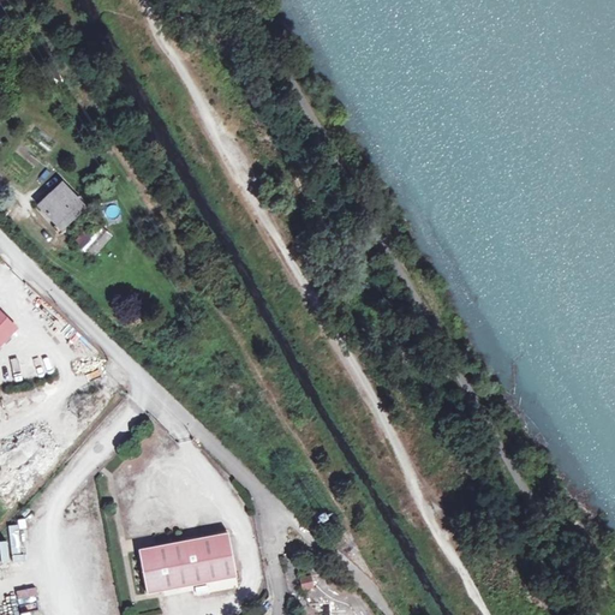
[(63,185),(39,208),(58,227),(71,215),(73,218),(84,207),(63,185)]
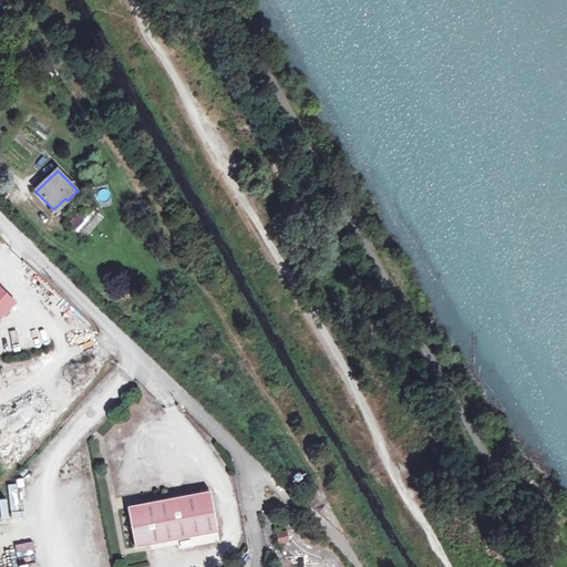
[(92,217),(85,224),(88,226),(79,236),(82,239),(101,217),(88,204),(83,208),(92,217)]
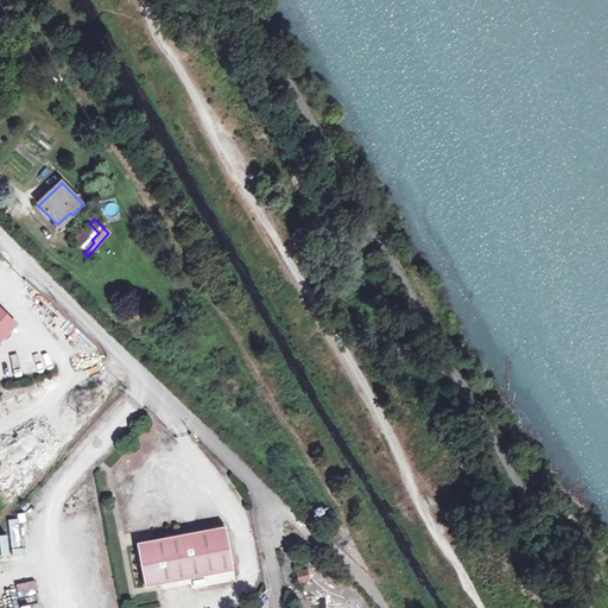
[(86,234),(92,240),(99,233),(89,223),(73,241),(75,245),(86,234)]
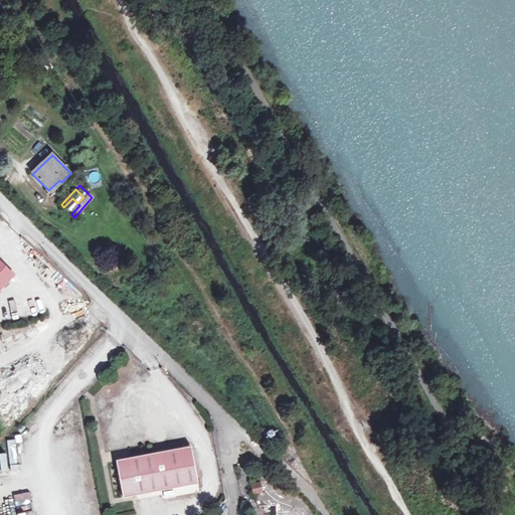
[(63,207),(69,212),(77,203),(72,198),(63,207)]
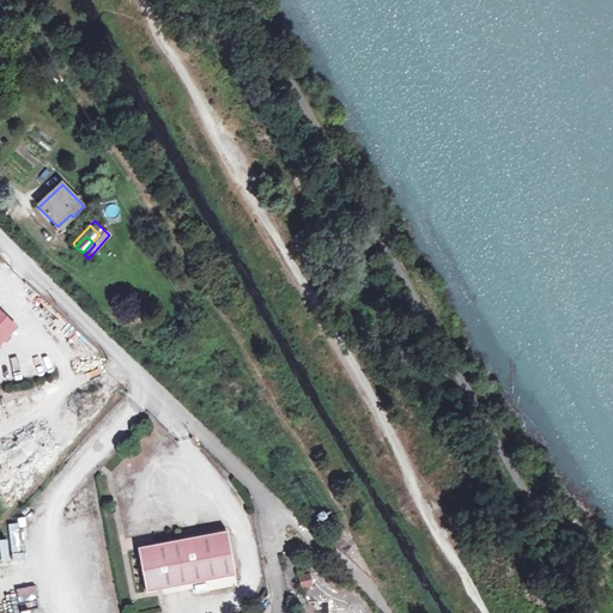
[(92,242),(83,253),(85,255),(95,244),(92,242)]
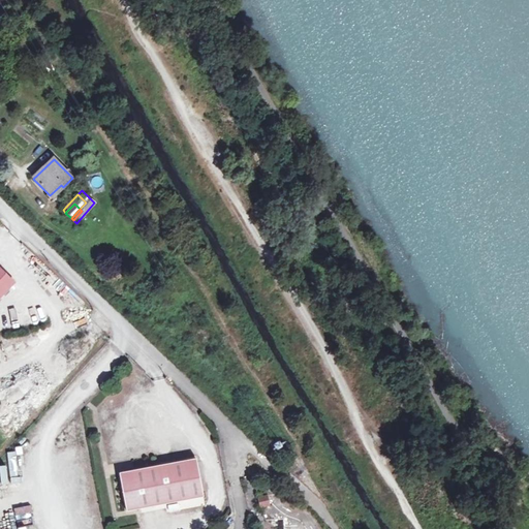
[(0,299),(17,283),(0,268),(0,299)]
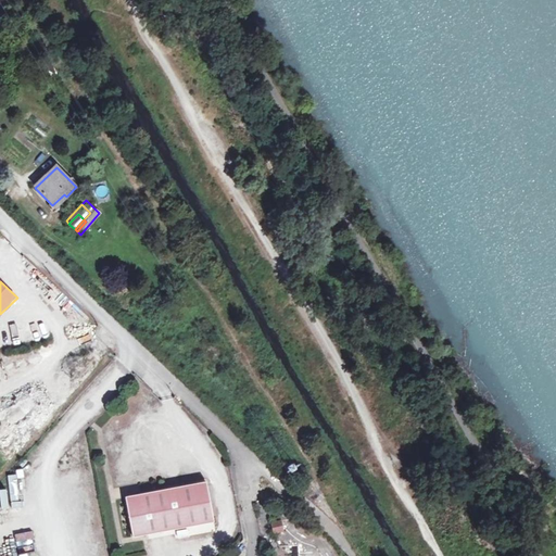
[(66,452),(68,458),(85,455),(83,447),(66,452)]
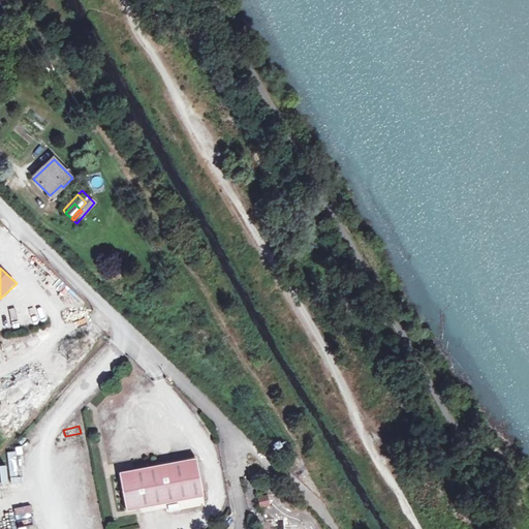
[(58,447),(65,446),(63,437),(56,438),(58,447)]
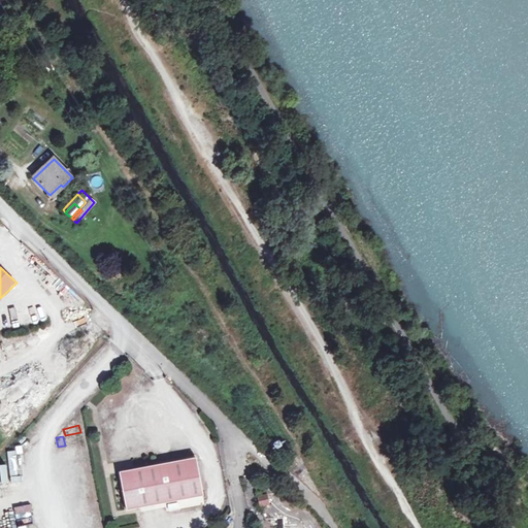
[(120,472),(126,510),(202,497),(196,458),(120,472)]
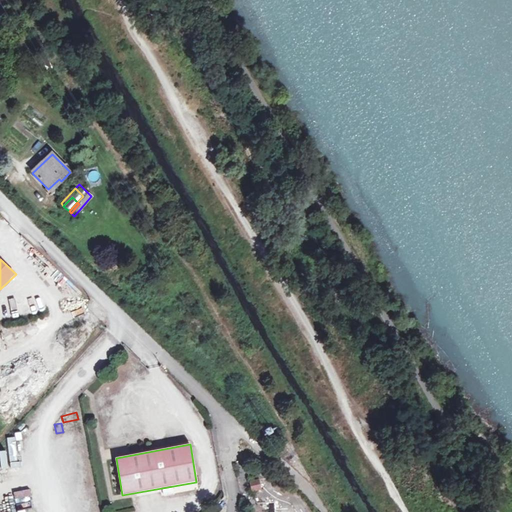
[(260,489),(258,479),(249,481),(251,491),(260,489)]
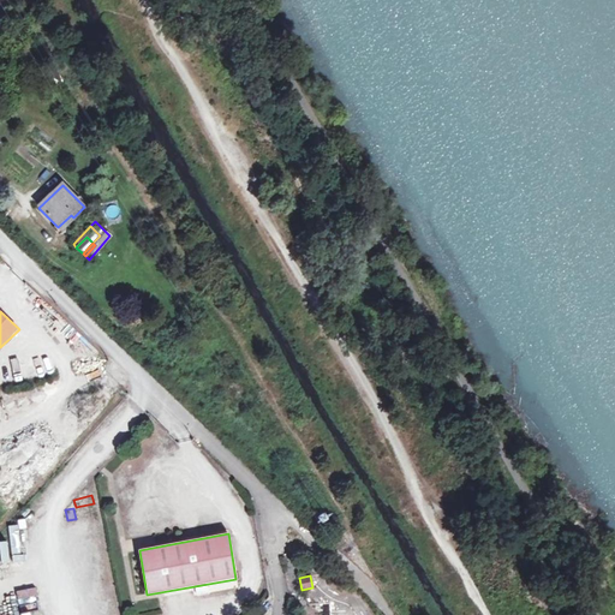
[(0,614),(17,614),(13,591),(0,593),(0,614)]
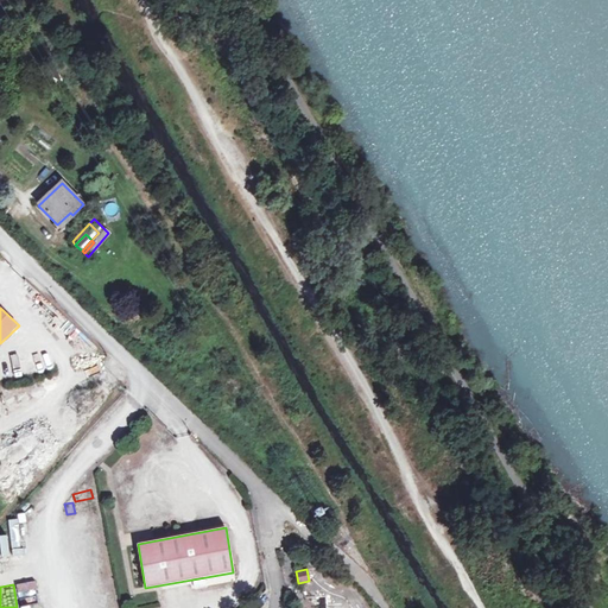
[(113,597),(92,601),(92,607),(109,607),(115,607),(113,597)]
